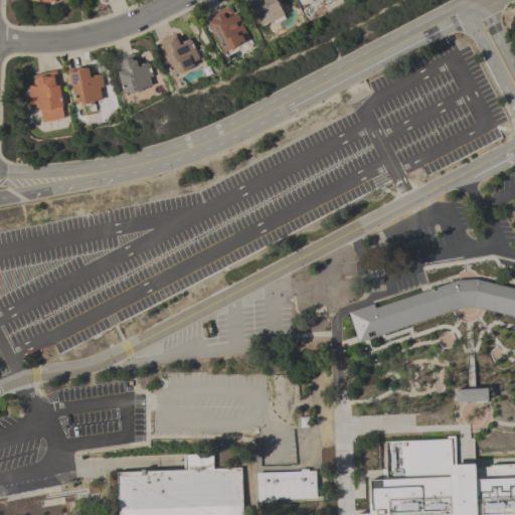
[(248,1),(249,0),(276,0),(284,15),(268,23),(267,22),(263,25),(264,25),(263,26),(248,1)]
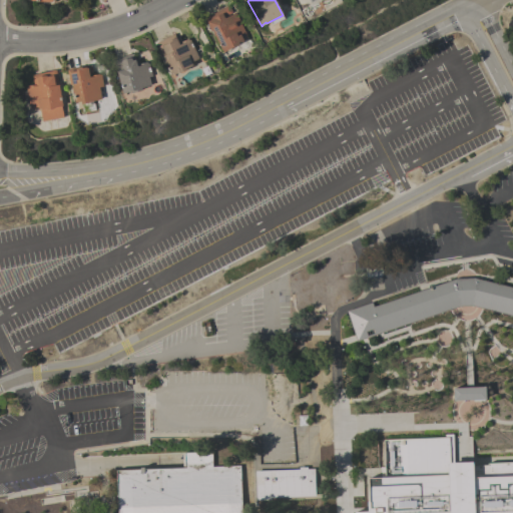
[(223,52),(211,30),(211,31),(203,17),(228,4),(233,14),(234,13),(247,38),(243,40),(244,41),(223,52)]
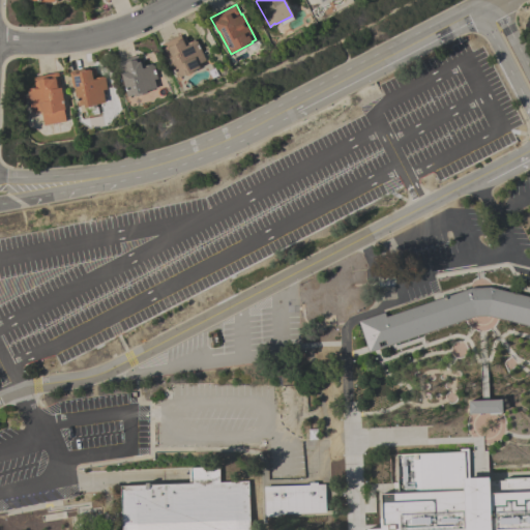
[(206,60),(198,64),(200,67),(193,71),(193,72),(186,76),(185,75),(177,79),(160,45),(180,34),(182,38),(185,37),(187,42),(194,39),(195,41),(196,40),(206,60)]
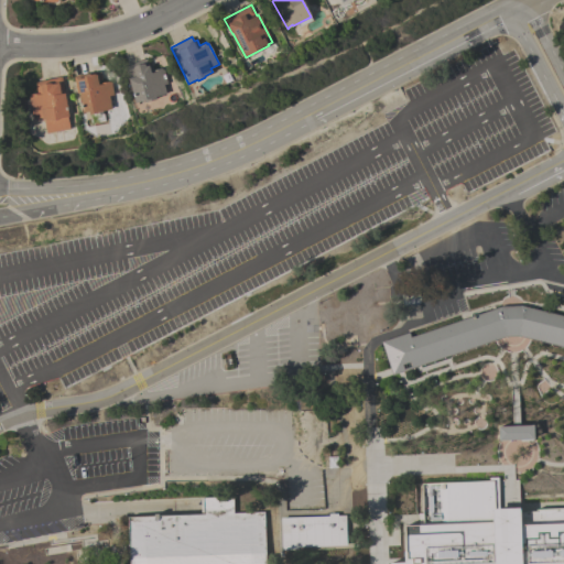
[(167,84),(163,85),(166,94),(155,97),(156,99),(145,102),(144,100),(134,102),(123,65),(147,58),(150,67),(152,66),(153,69),(161,67),(162,69),(163,69),(167,84)]
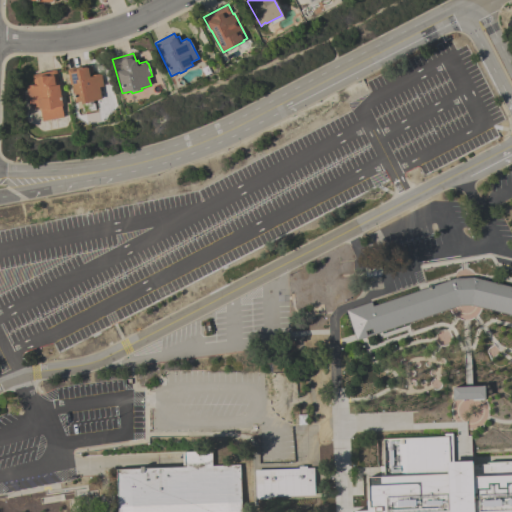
[(101,99),(89,101),(89,102),(81,104),(80,101),(74,102),(68,68),(85,65),(85,66),(91,65),(93,73),(89,74),(89,76),(99,74),(99,75),(101,75),(103,86),(99,87),(101,99)]
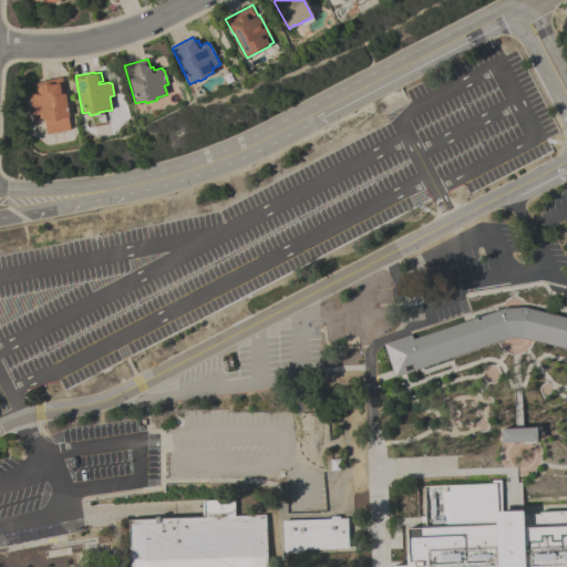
[(65,94),(64,95),(71,130),(47,134),(44,122),(42,122),(42,119),(33,120),(29,98),(30,96),(30,94),(38,93),(35,83),(39,82),(62,78),(65,94)]
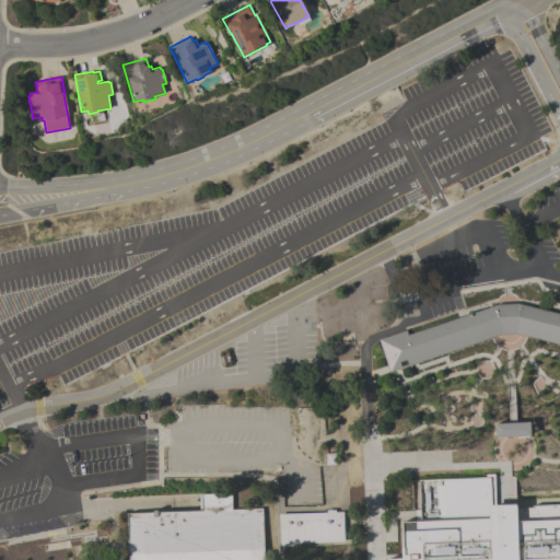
[(515,334),(501,334),(490,338),(445,352),(412,364),(399,369),(393,371),(388,372),(377,339),(405,329),(406,335),(497,304),(516,303),(559,314),(559,343),(526,336),(515,334)]
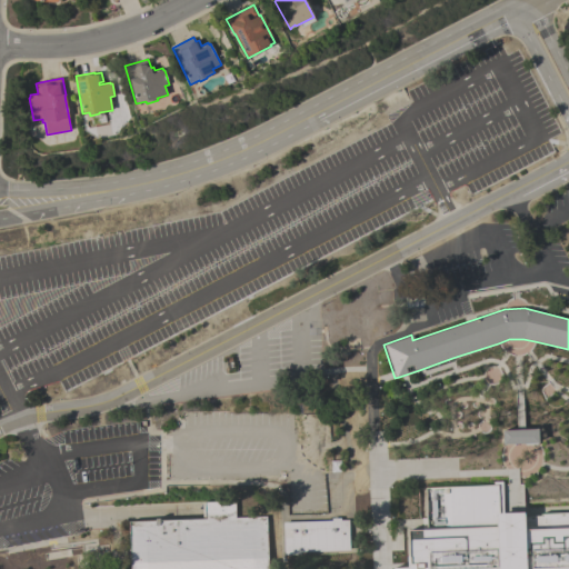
[(501,445),(537,443),(537,429),(501,430),(501,445)]
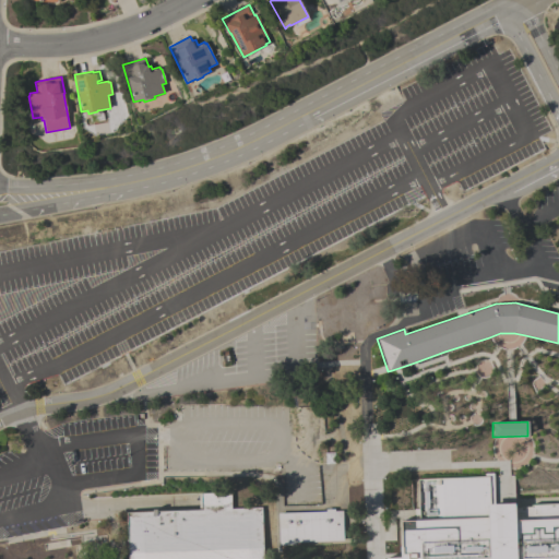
[(558,558),(385,558),(400,557),(400,546),(401,546),(400,521),(418,520),(417,479),(484,476),(484,473),(492,473),(494,503),(514,503),(514,508),(531,507),(531,504),(558,503),(558,558)]
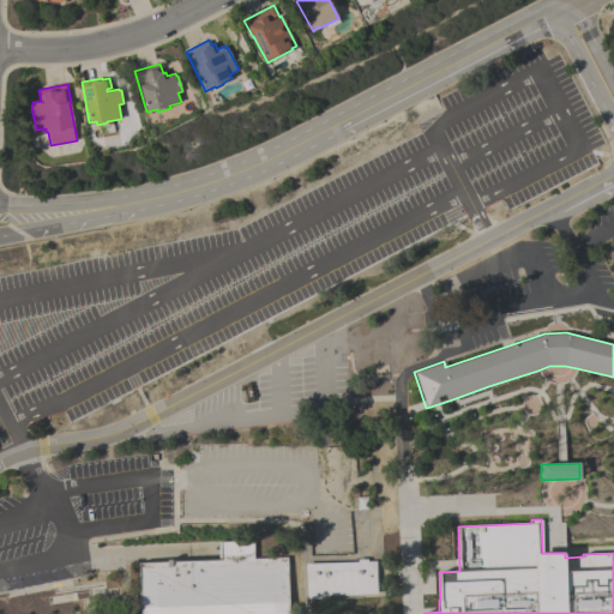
[(140,613),(139,563),(167,561),(167,559),(172,559),(172,561),(221,559),(220,541),(253,540),(254,558),(288,557),(288,564),(289,613),(140,613)]
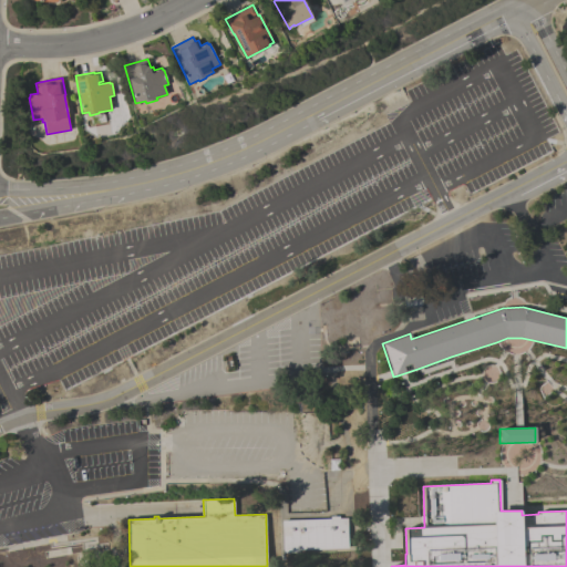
[(331,518),(330,516),(339,516),(339,518),(347,518),(348,548),(300,550),(300,553),(284,553),(282,521),(331,518)]
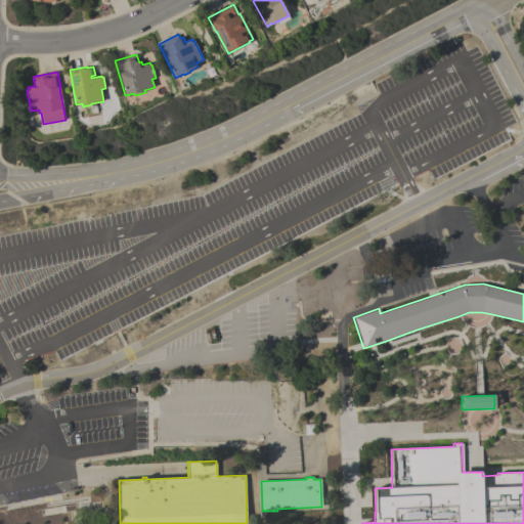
All buildings are outlined.
